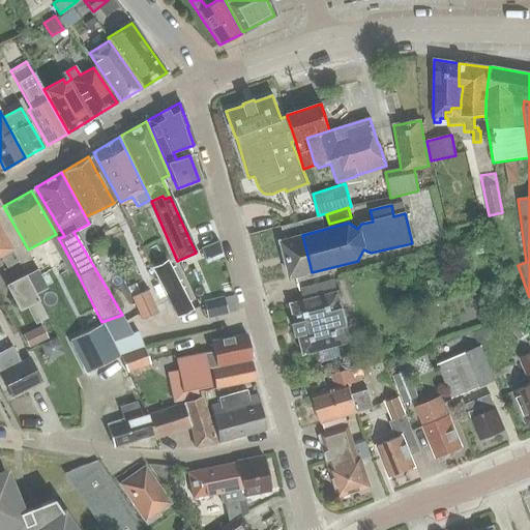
[(324,226),(322,216),(282,227),(285,239),(280,240),(290,278),(312,272),(302,235),(301,232),(324,226)]
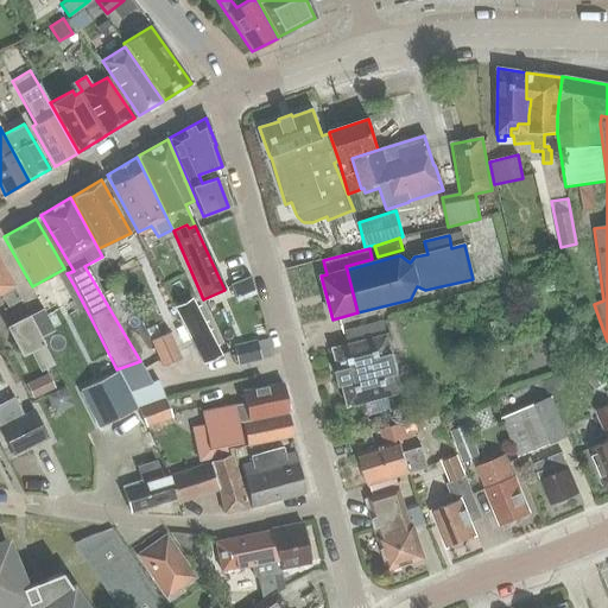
[(12,285),(0,263),(0,293),(7,306),(19,299),(12,285)]
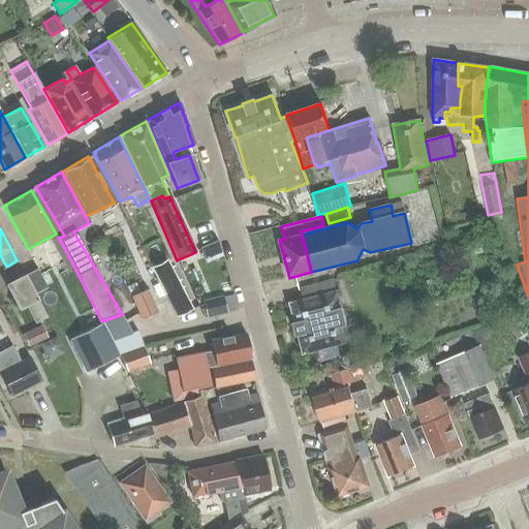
[(56,234),(49,238),(57,251),(64,248),(58,238),(56,234)]
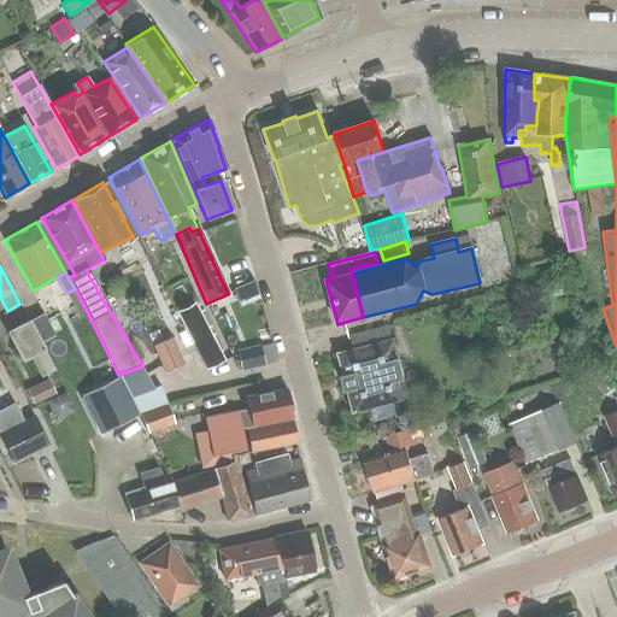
[(192,304),(187,293),(174,300),(178,310),(176,311),(206,370),(223,360),(193,303),(192,304)]
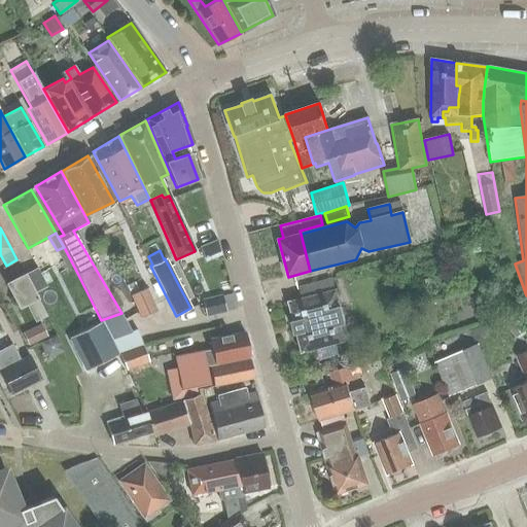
[(46,288),(36,268),(4,283),(18,309),(25,306),(34,323),(46,317),(35,294),(46,288)]
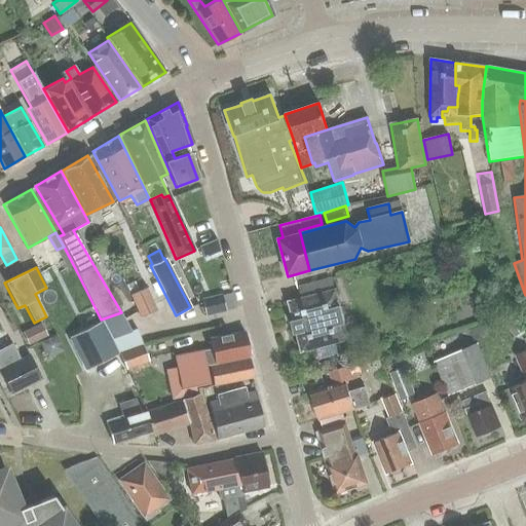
[(123,285),(139,311),(151,305),(137,277),(123,285)]
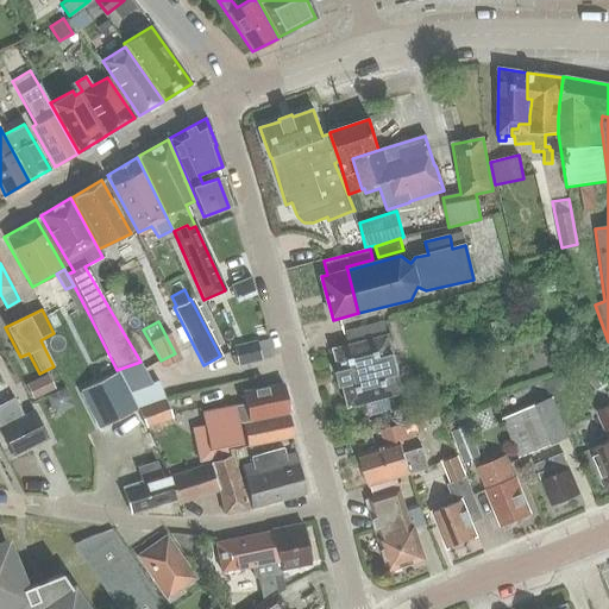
[(349,407),(402,394),(384,324),(345,333),(347,346),(333,350),(339,371),(337,372),(340,385),(343,385),(349,407)]
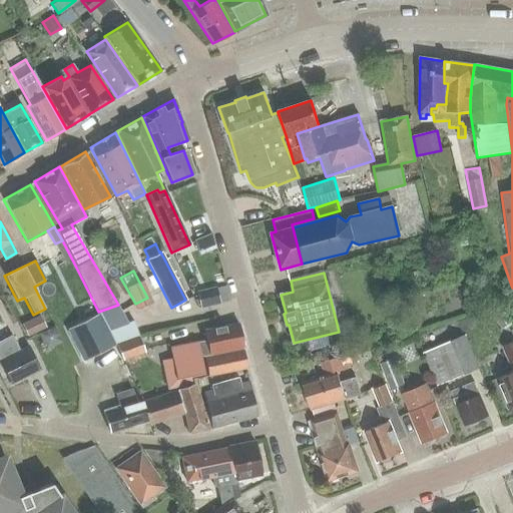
[(219,304),(215,287),(195,291),(199,309),(219,304)]
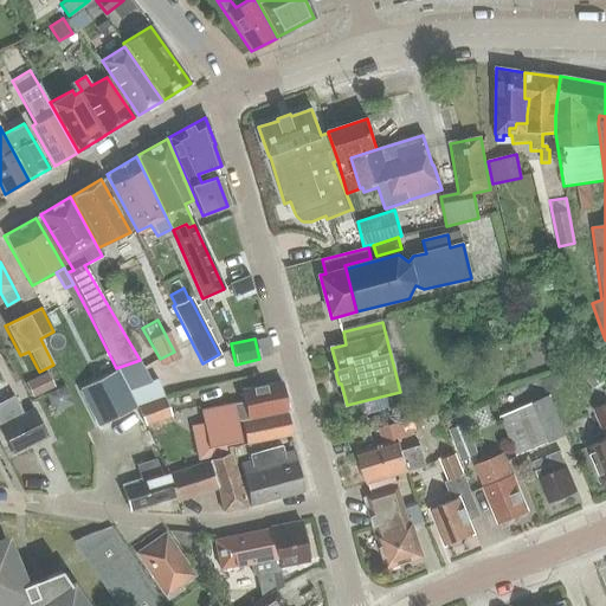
[(140,360),(116,368),(127,389),(152,381),(140,360)]
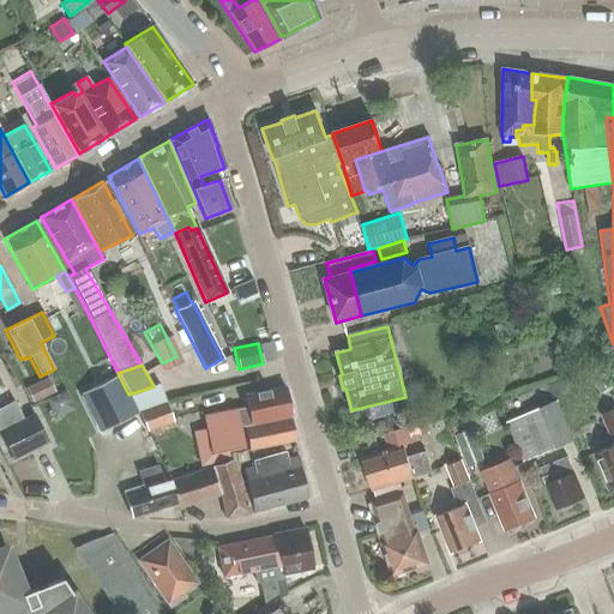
[(137,414),(118,374),(79,393),(100,433),(137,414)]
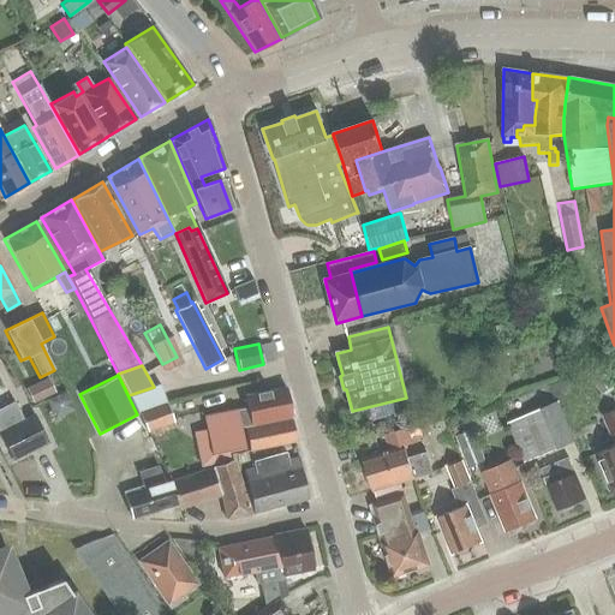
[(54,393),(47,377),(25,387),(33,402),(54,393)]
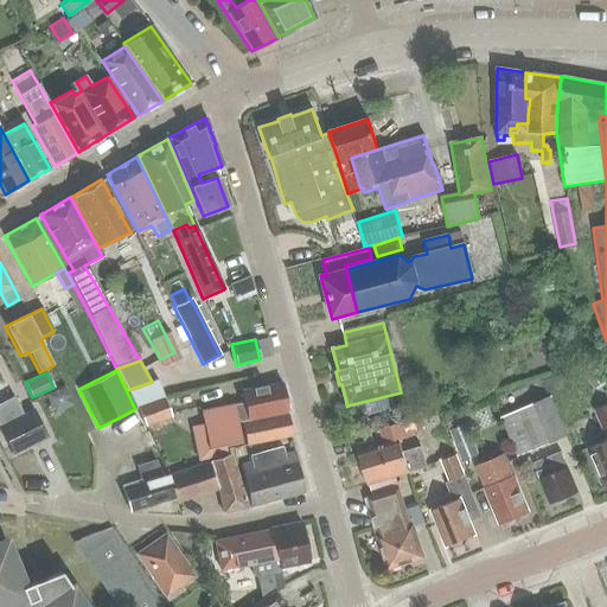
[(542,378),(547,391),(562,385),(562,384),(557,372),(542,378)]
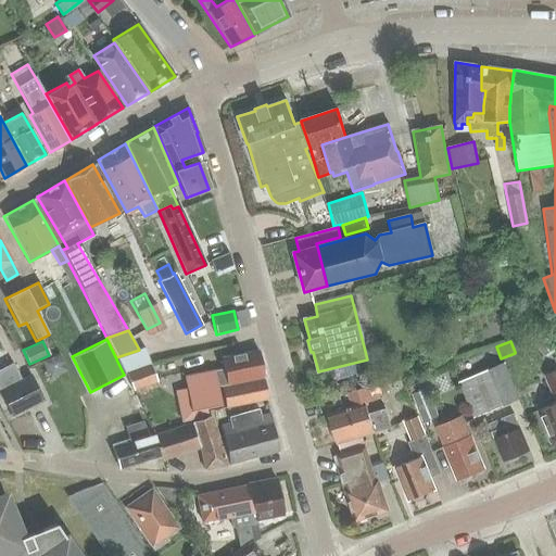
[(217,386),(263,377),(257,351),(220,358),(223,369),(182,377),(189,412),(222,405),(217,386)]
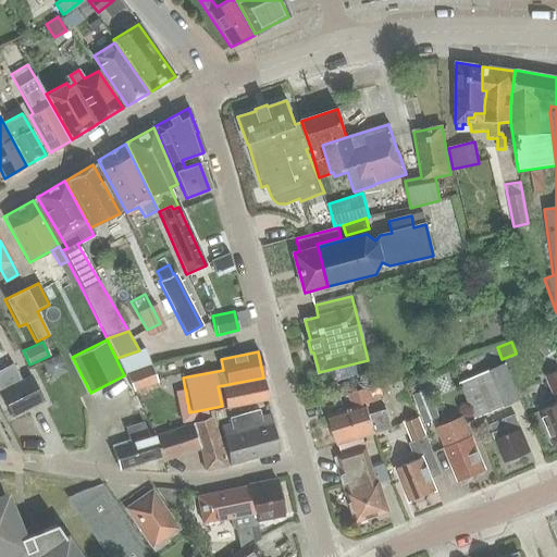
[(20,379),(12,363),(0,369),(0,395),(11,418),(44,401),(29,374),(20,379)]
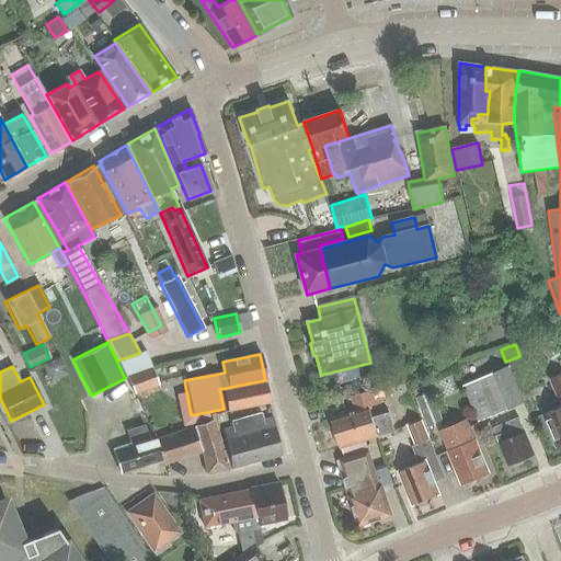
[(151,367),(125,376),(134,393),(158,386),(151,367)]
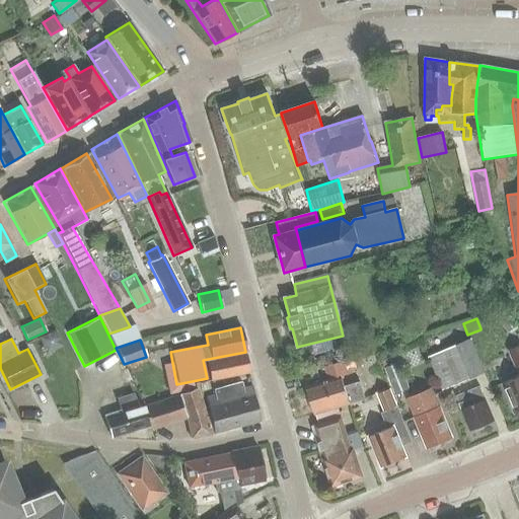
[(443,390),(484,373),(469,340),(428,357),(443,390)]
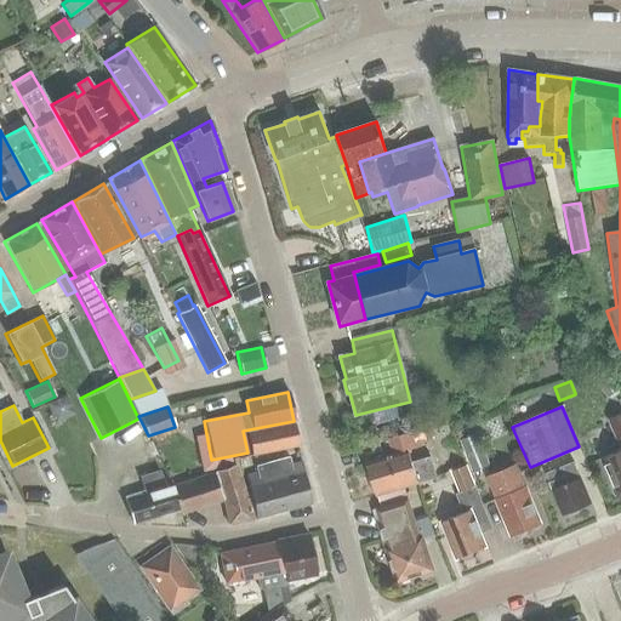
[(620,412),(608,419),(616,440),(611,443),(615,453),(599,459),(614,494),(619,493),(620,493),(620,412)]
